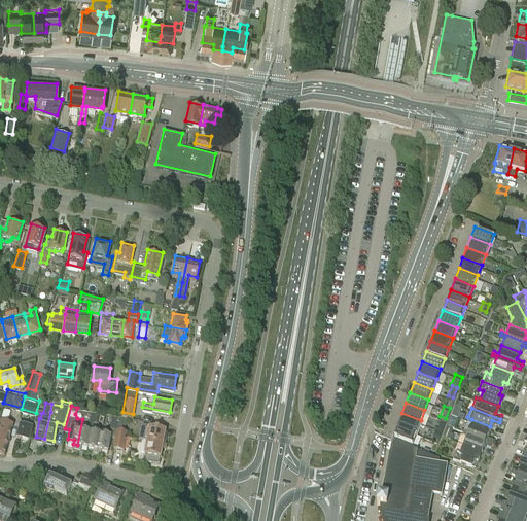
[(81,441),(89,443),(92,426),(93,418),(95,410),(91,410),(90,417),(85,420),(82,419),(77,445),(80,446),(81,441)]
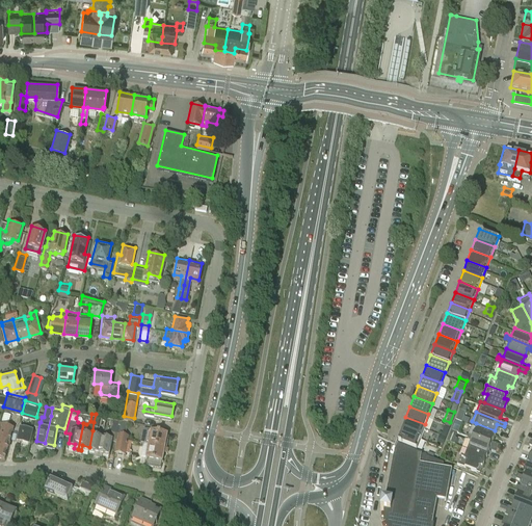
[(461,418),(454,416),(451,425),(458,428),(461,418)]
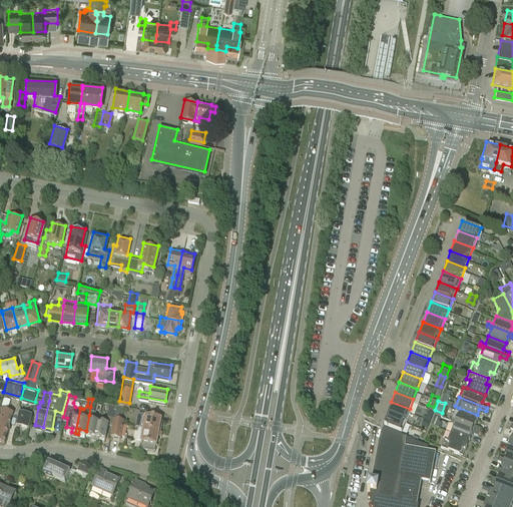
[(410,409),(391,402),(387,412),(406,419),(410,409)]
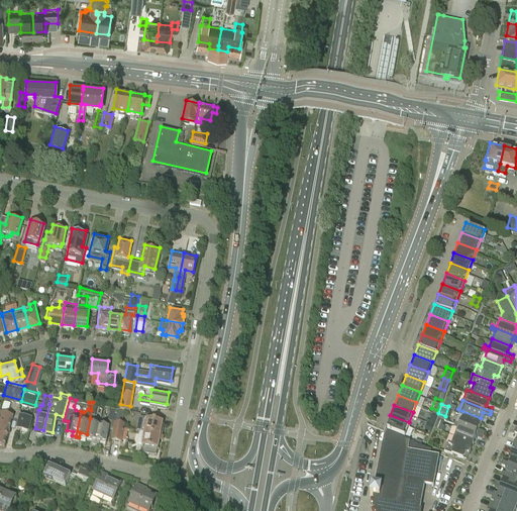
[(13,412),(1,408),(0,410),(0,440),(4,441),(13,412)]
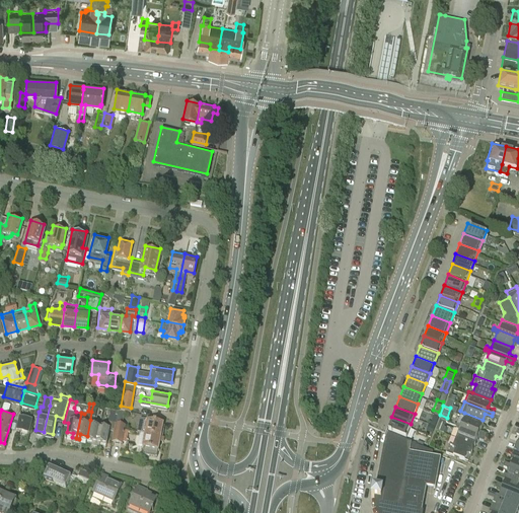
[(479,427),(483,420),(464,413),(461,421),(457,420),(456,422),(485,433),(486,429),(479,427)]
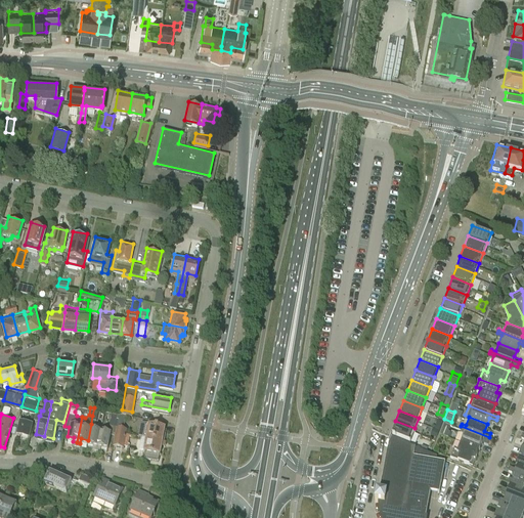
[(32,420),(19,418),(17,430),(29,433),(32,420)]
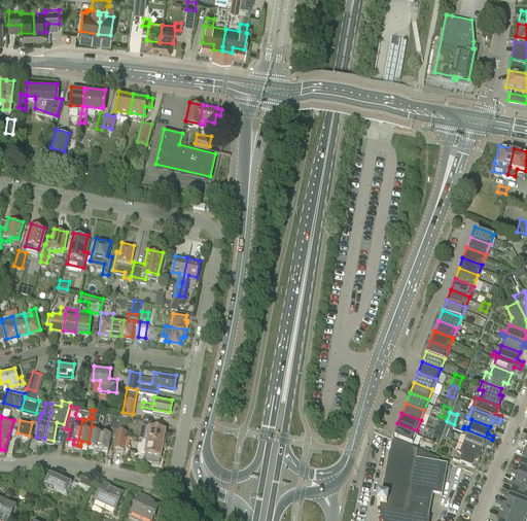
[(139,433),(146,436),(163,439),(164,437),(165,433),(164,432),(166,424),(142,420),(140,433),(139,433)]
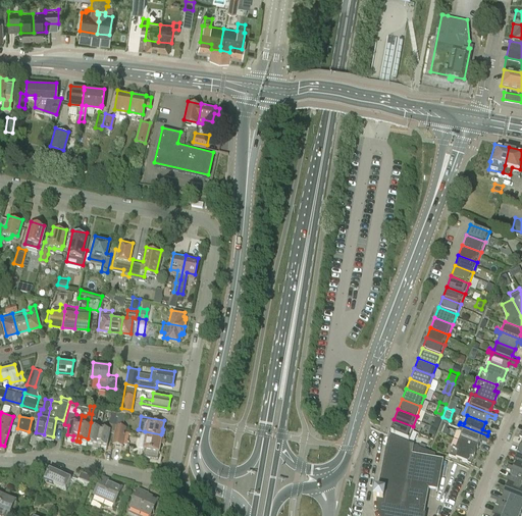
[(413,426),(394,419),(389,429),(408,437),(413,426)]
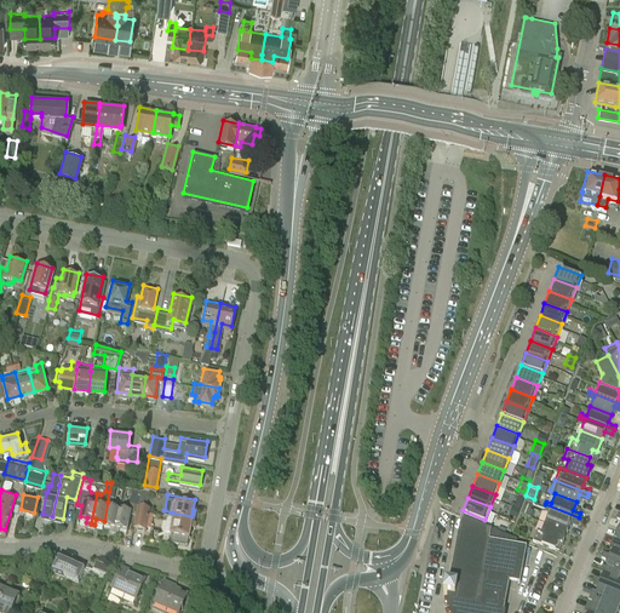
[(138,500),(137,508),(148,510),(150,503),(138,500)]
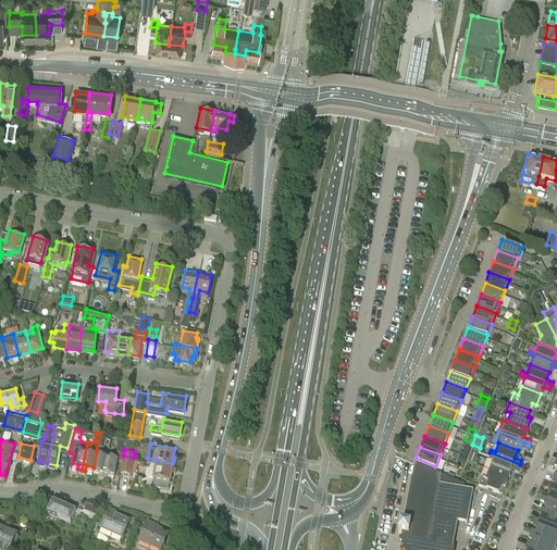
[(99,473),(103,474),(108,452),(97,450),(94,467),(100,469),(99,473)]
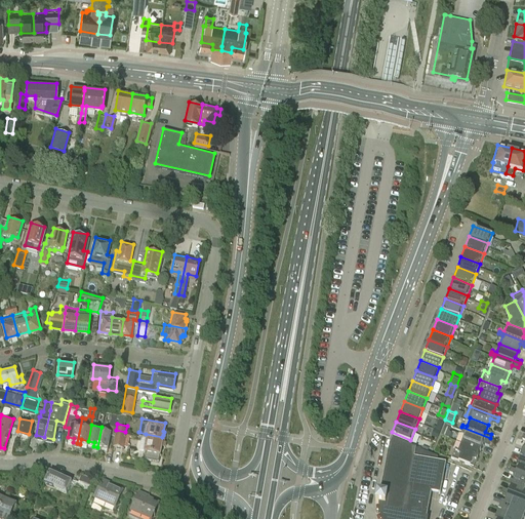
[(111,429),(102,427),(97,447),(101,448),(102,443),(108,445),(111,429)]
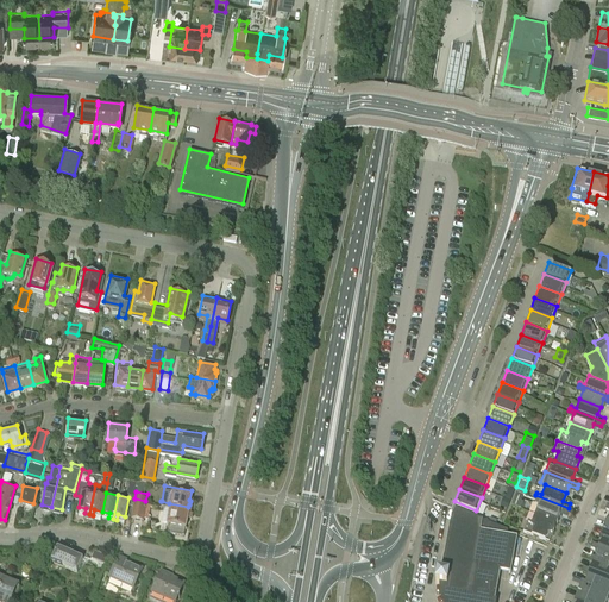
[(539,499),(535,508),(557,518),(560,509),(567,512),(569,508),(535,495),(534,497),(539,499)]
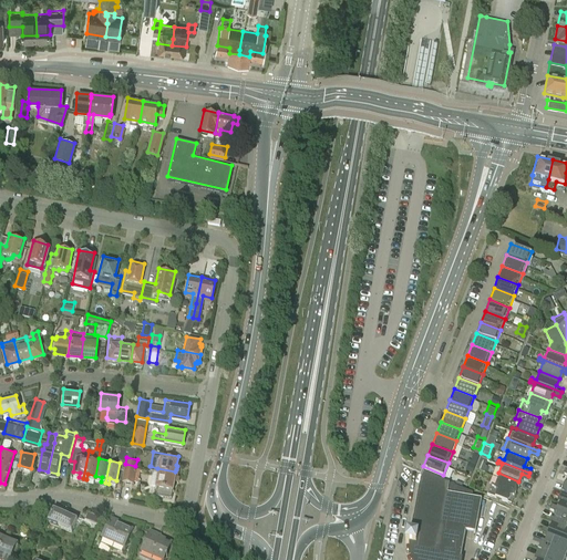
[(133,479),(135,466),(125,464),(122,478),(133,479)]
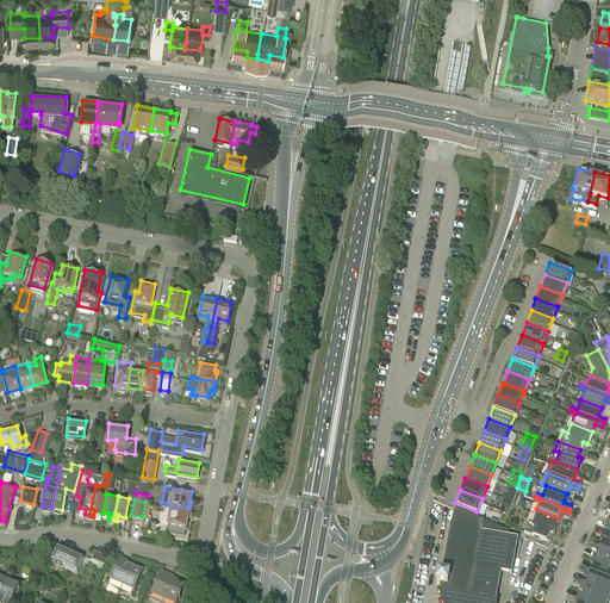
[(188,508),(169,504),(167,520),(169,521),(168,528),(184,532),(186,523),(188,508)]
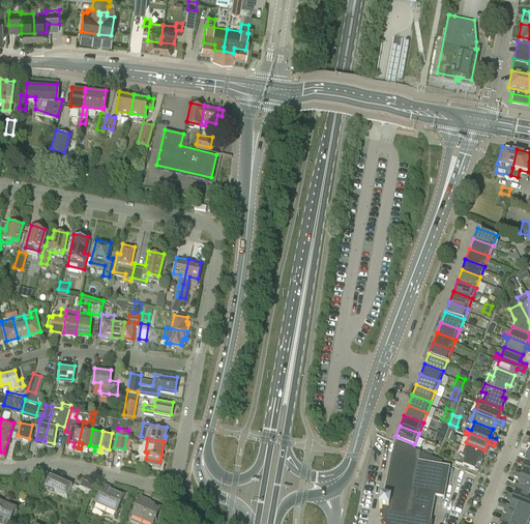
[(441,457),(395,438),(393,442),(394,443),(385,494),(380,493),(379,503),(384,503),(384,514),(387,523),(388,523),(429,523),(435,493),(444,494),(449,463),(440,461),(441,457)]
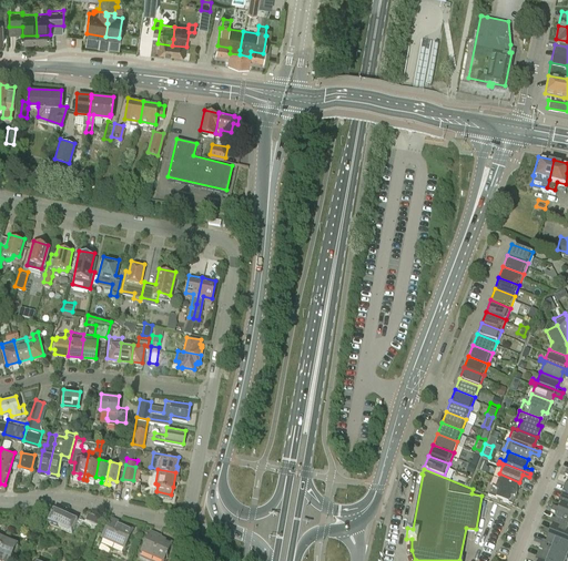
[(515,493),(519,482),(499,473),(496,482),(492,481),(488,490),(508,499),(511,492),(515,493)]
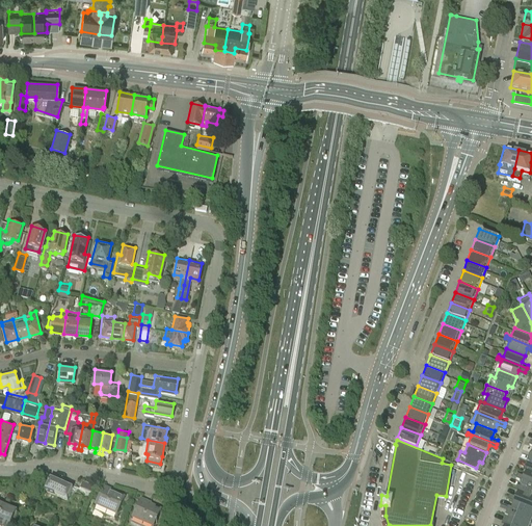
[(531,457),(526,456),(529,457),(523,472),(523,474),(531,477),(531,457)]
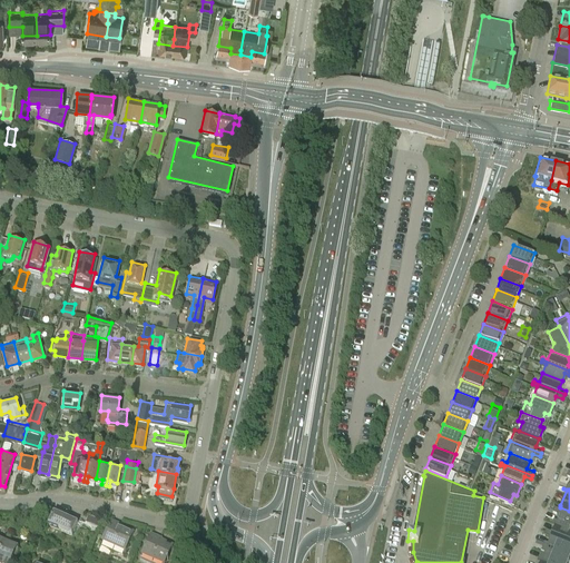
[(569,511),(560,507),(560,505),(554,502),(552,507),(559,510),(556,519),(569,524),(569,511)]
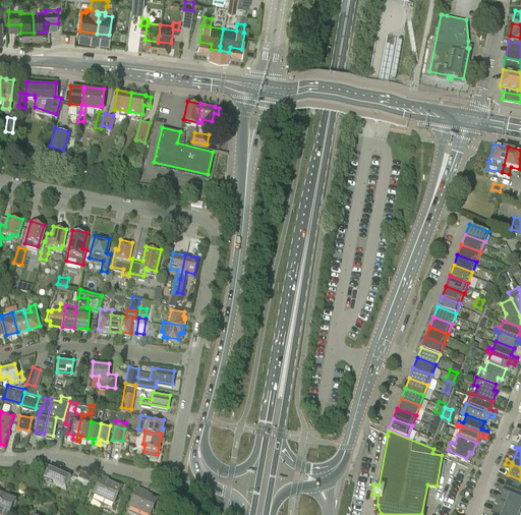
[(71,473),(49,463),(44,475),(66,484),(71,473)]
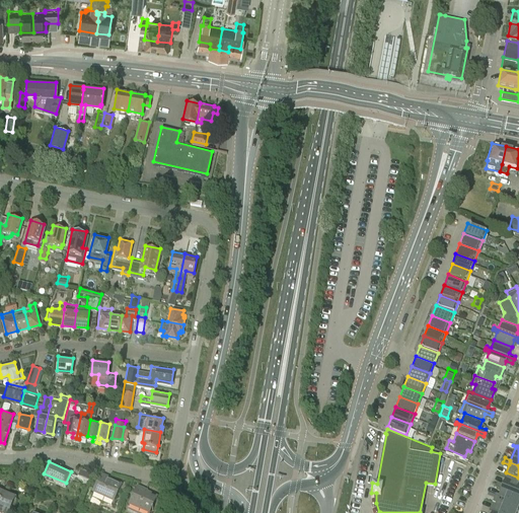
[(92,470),(80,465),(77,471),(89,477),(92,470)]
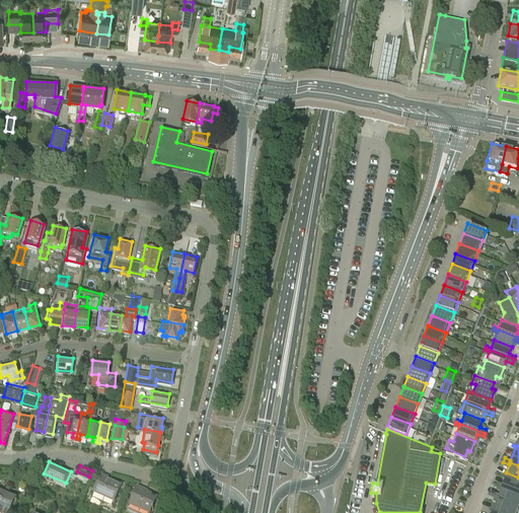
[(122,480),(101,470),(93,490),(114,498),(122,480)]
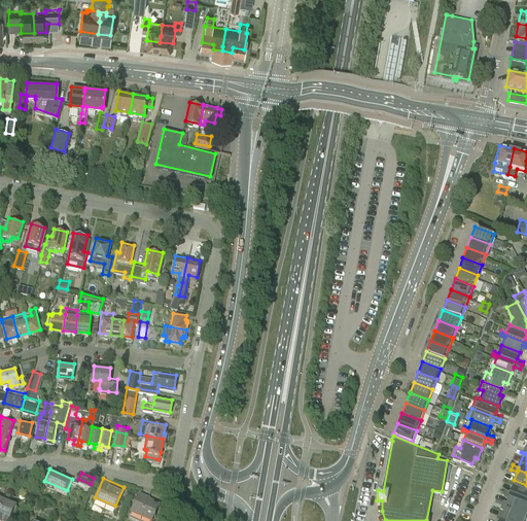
[(526,485),(514,480),(511,488),(504,486),(502,490),(508,492),(510,490),(526,496),(526,485)]
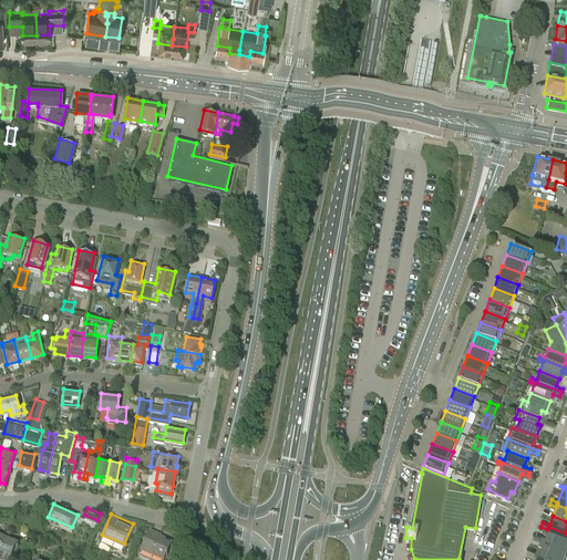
[(172,537),(150,527),(141,548),(163,557),(172,537)]
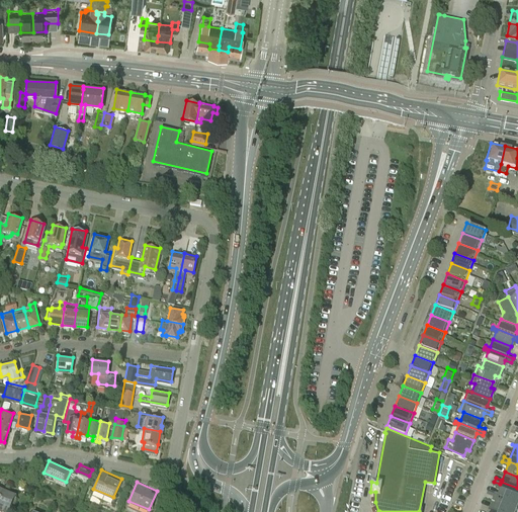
[(492,496),(491,497),(517,507),(517,505),(517,488),(501,482),(500,484),(494,498),(492,496)]
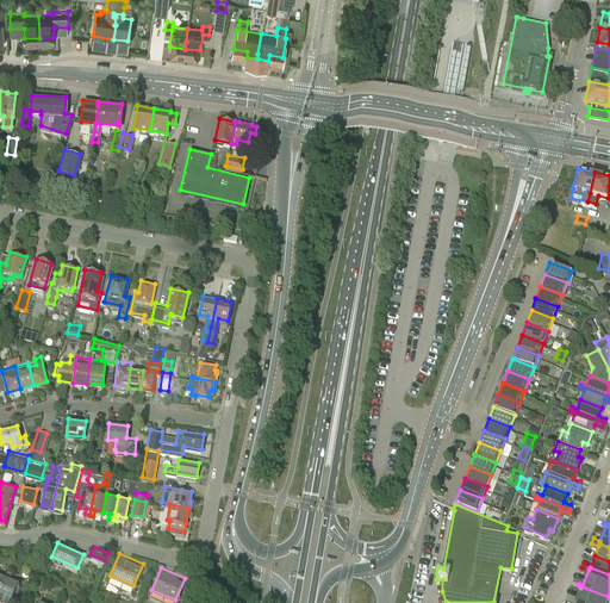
[(7,602),(18,582),(4,574),(0,583),(0,602),(7,602)]
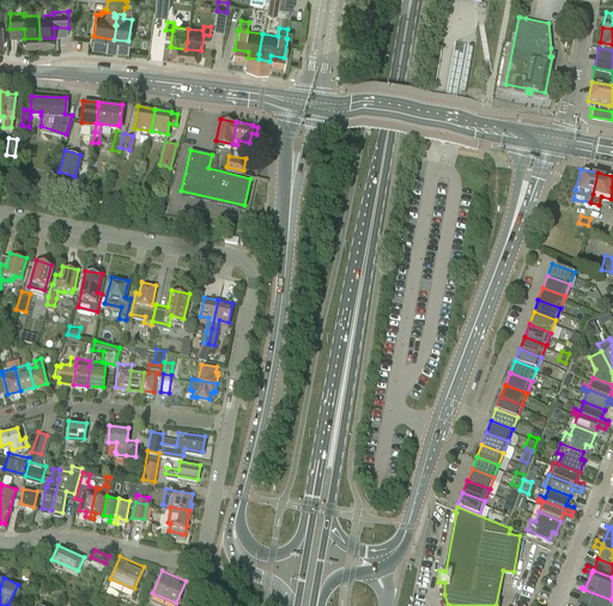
[(584,591),(577,605),(610,605),(612,600),(581,588),(581,589),(584,591)]
